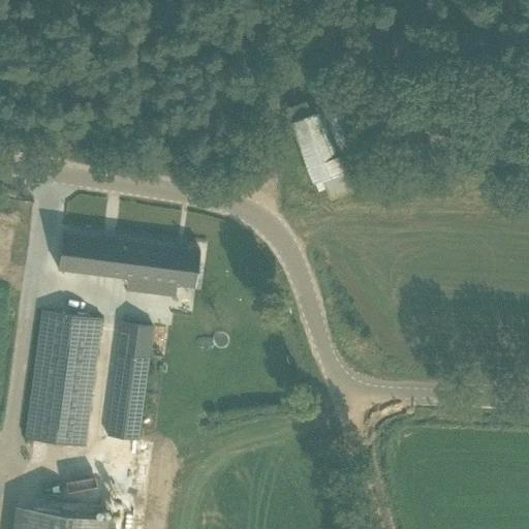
[(322,179),(330,197),(349,190),(342,170),(369,160),(345,100),(289,122),(313,182),(320,179),(321,180),(322,179)]
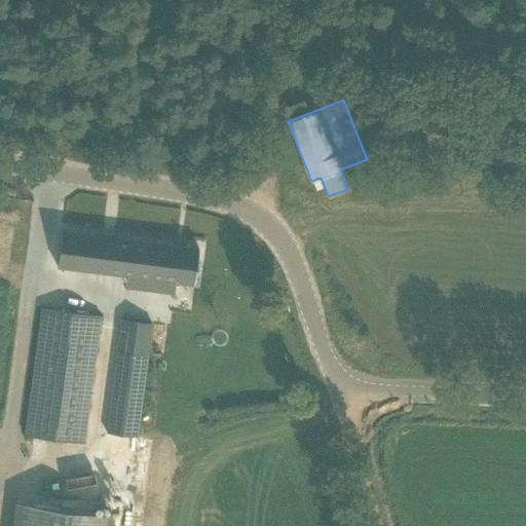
[(525,147),(517,147),(516,163),(525,163),(525,147)]
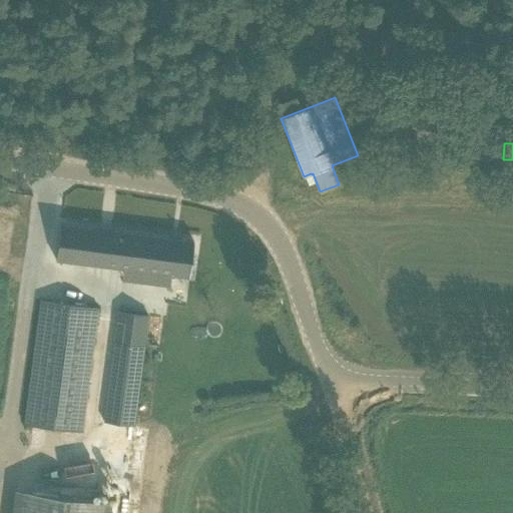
[(60,224),(55,260),(125,269),(140,272),(139,282),(158,284),(159,274),(188,278),(193,241),(60,224)]
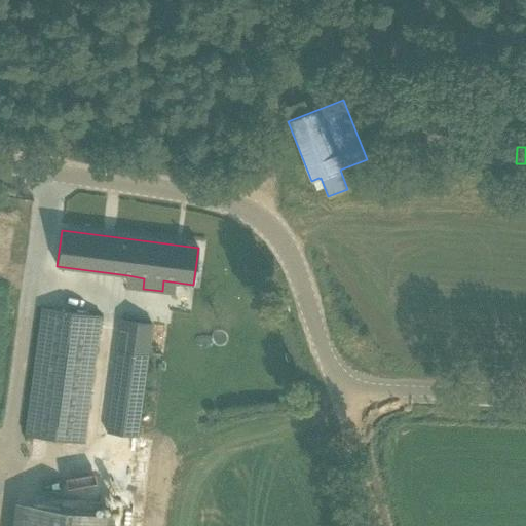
[(23,437),(86,445),(103,315),(41,307),(23,437)]
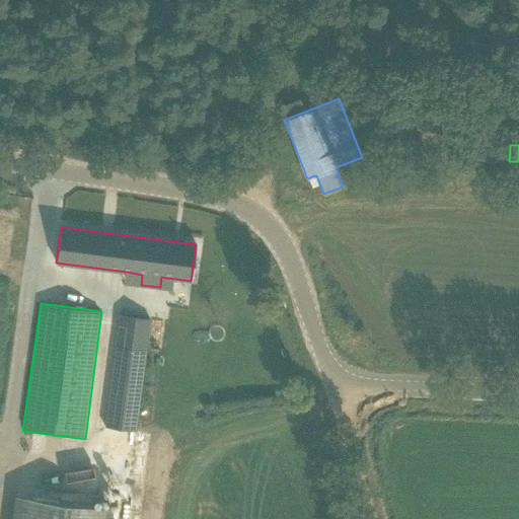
[(121,316),(105,429),(135,433),(150,320),(121,316)]
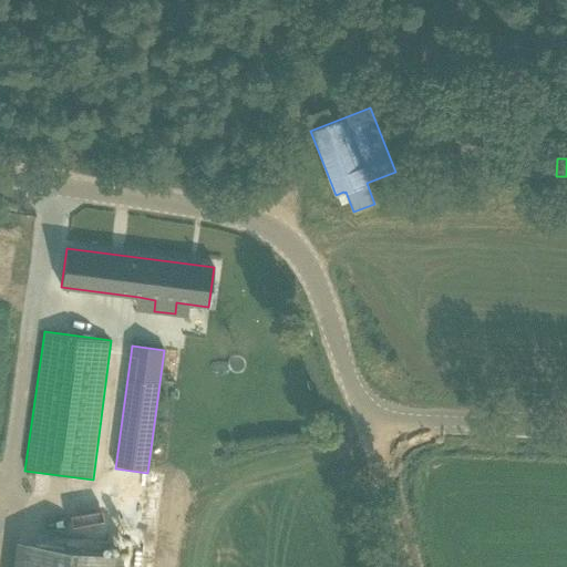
[(115,566),(117,555),(34,544),(31,566),(115,566)]
